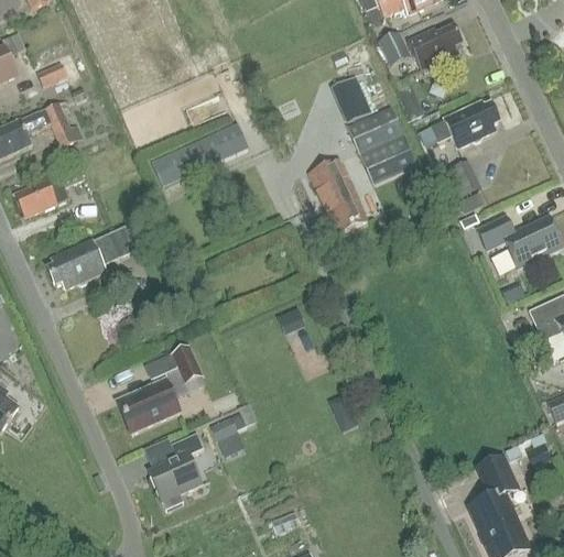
[(366,10),(378,4),(376,0),(361,0),(366,10)]
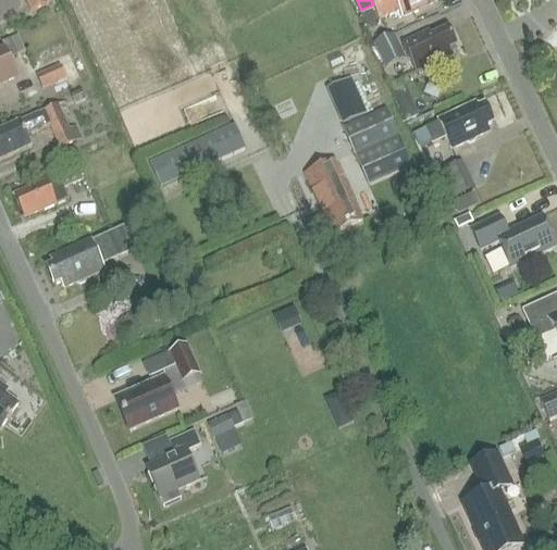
[(401,14),(432,0),(383,0),(373,4),(374,7),(379,16),(399,8),(401,14)]
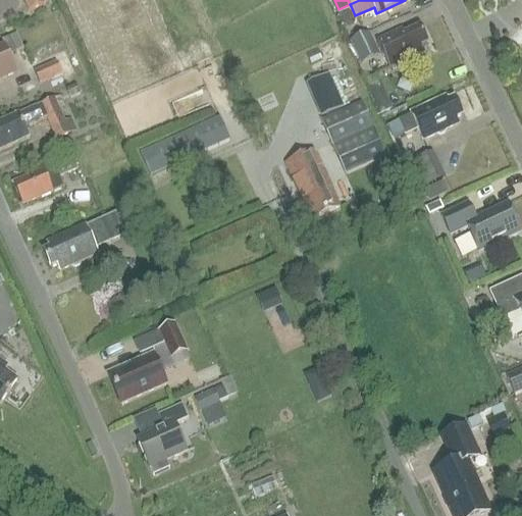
[(351,6),(337,12),(343,23),(356,16),(355,15),(351,6)]
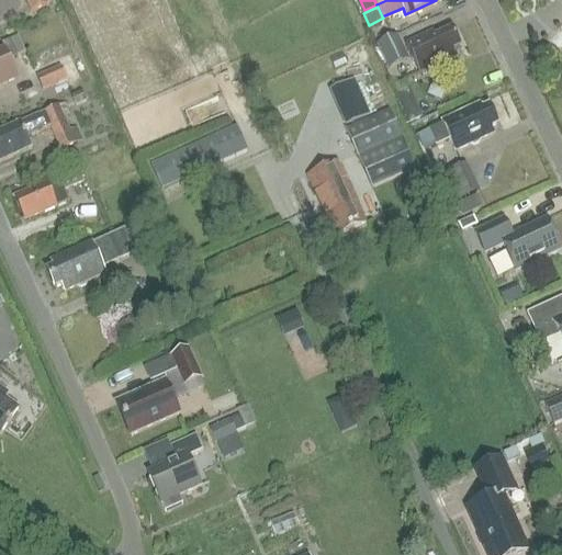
[(456,46),(461,43),(452,24),(437,32),(435,26),(403,41),(400,32),(378,42),(388,63),(413,52),(420,68),(458,51),(456,46)]
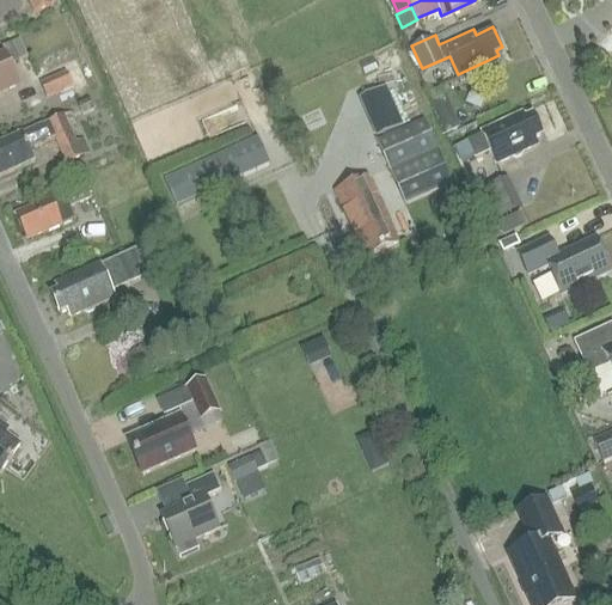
[(11,60),(25,54),(17,37),(4,43),(6,48),(0,49),(0,89),(19,80),(11,60)]
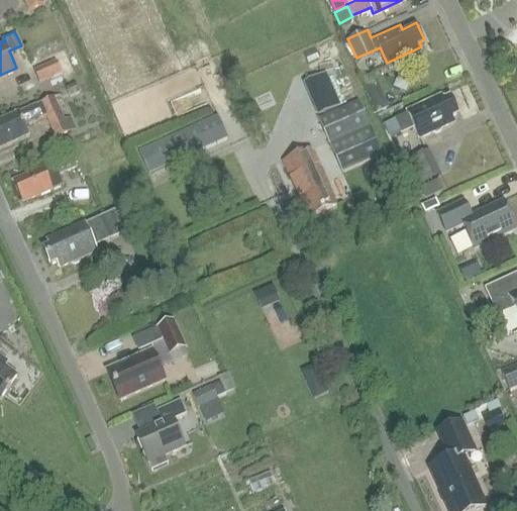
[(56,58),(34,68),(40,80),(62,70),(56,58)]
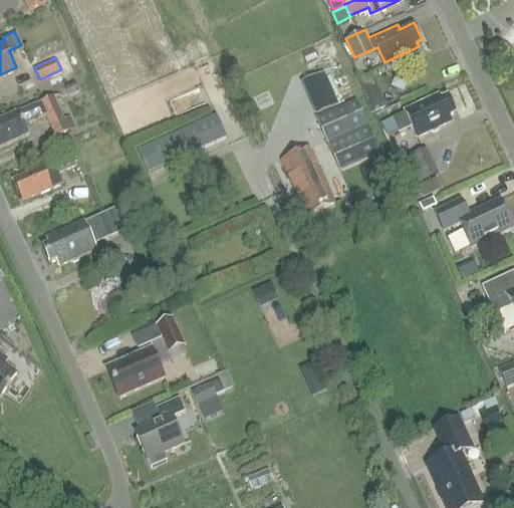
[(387,102),(371,70),(359,76),(374,108),(387,102)]
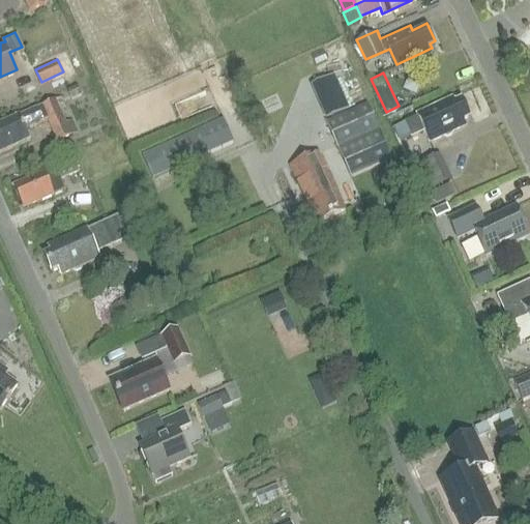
[(78,82),(67,86),(71,95),(82,90),(78,82)]
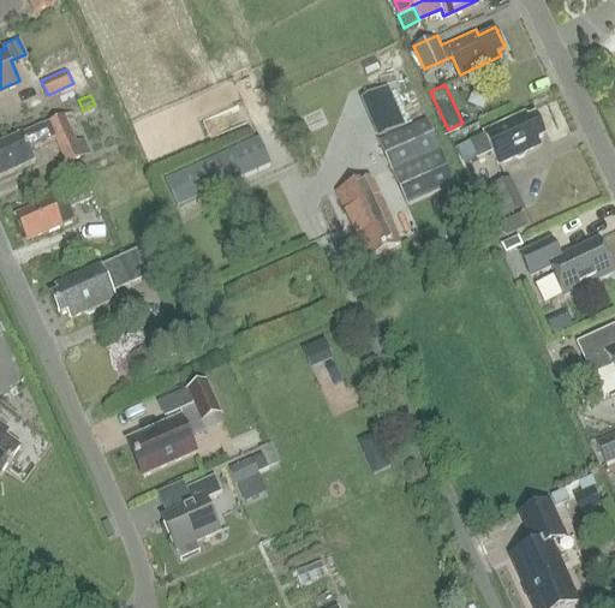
[(375,131),(360,101),(318,121),(333,152),(375,131)]
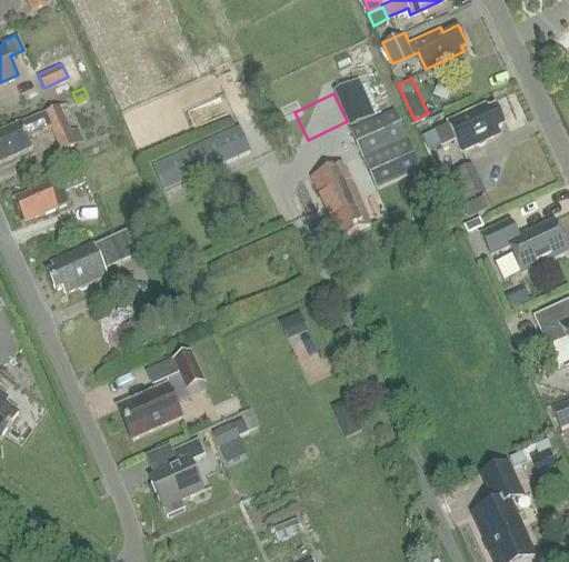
[(496,103),(489,107),(486,100),(448,117),(449,119),(435,126),(443,142),(457,136),(462,148),(501,130),(498,124),(505,121),(496,103)]
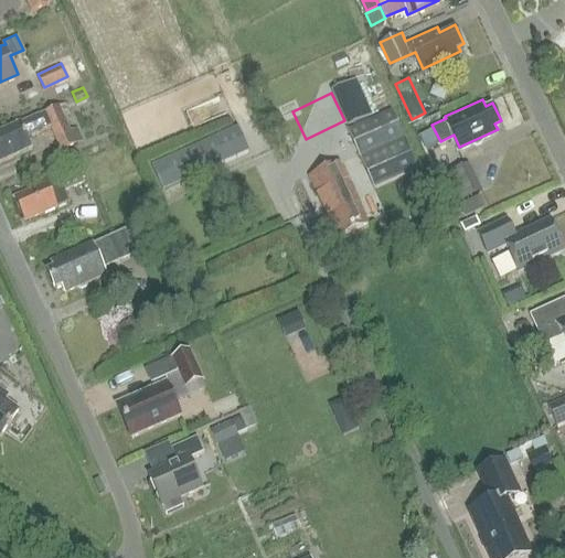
[(45,108),(61,145),(81,136),(75,124),(70,126),(59,102),(45,108)]
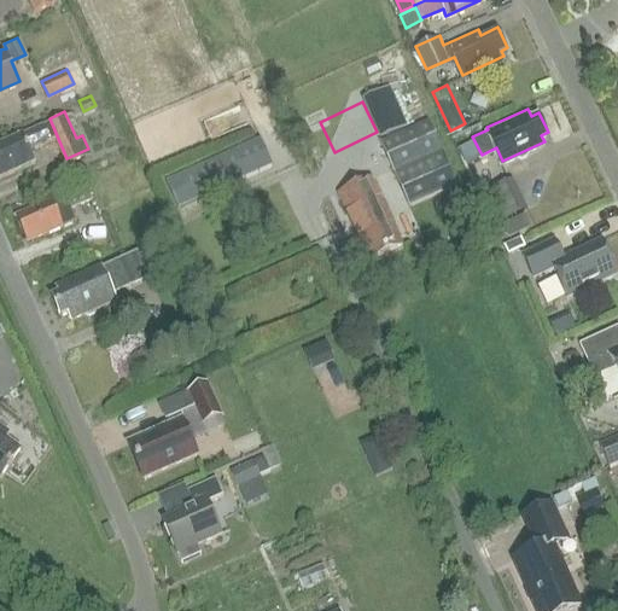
[(430,118),(384,137),(392,158),(409,199),(420,195),(450,182),(455,181),(430,118)]
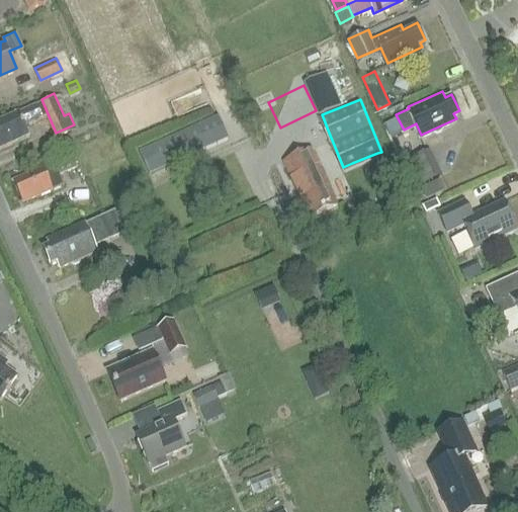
[(24,121),(41,114),(36,102),(0,117),(0,144),(28,132),(24,121)]
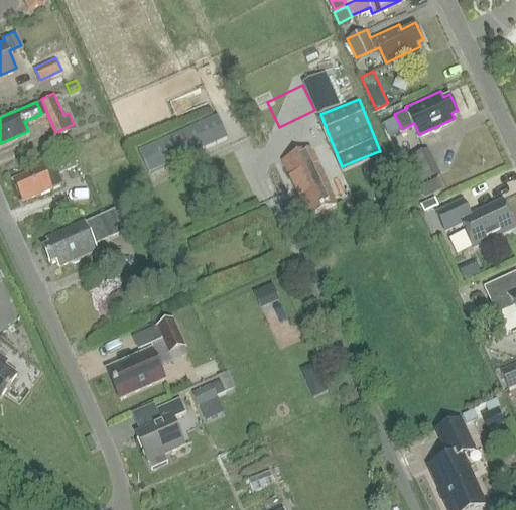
[(216,116),(138,151),(145,166),(223,131),(216,116)]
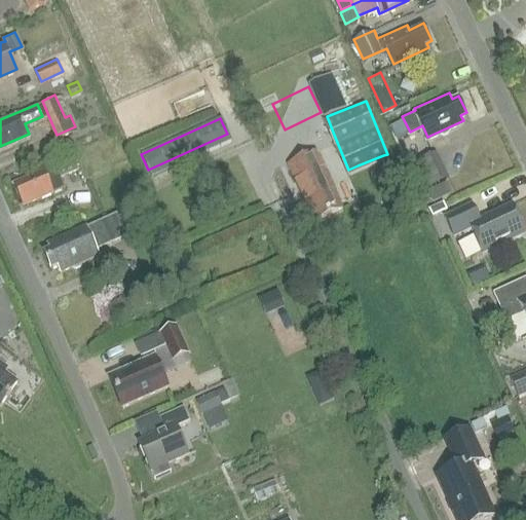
[(320,215),(342,203),(315,147),(289,160),(312,210),(316,208),(320,215)]
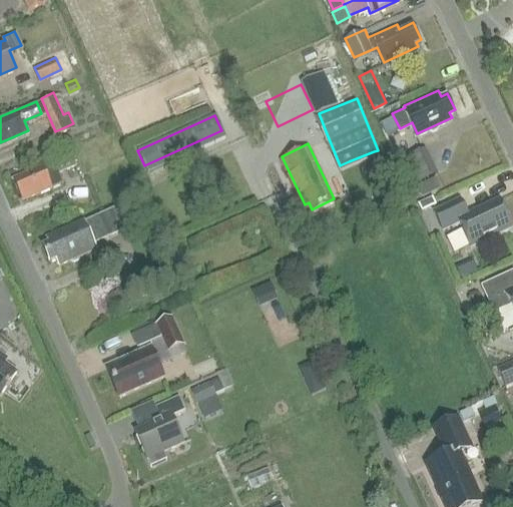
[(423,146),(404,155),(408,165),(400,168),(406,181),(414,177),(415,180),(434,171),(423,146)]
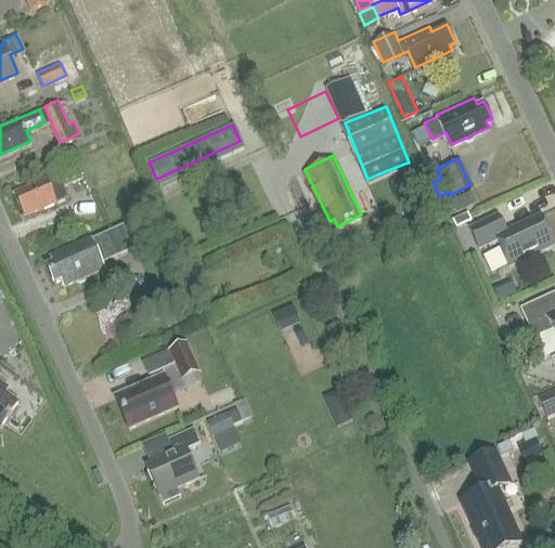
[(71,181),(82,175),(78,165),(15,192),(25,216),(68,196),(62,180),(69,177),(71,181)]
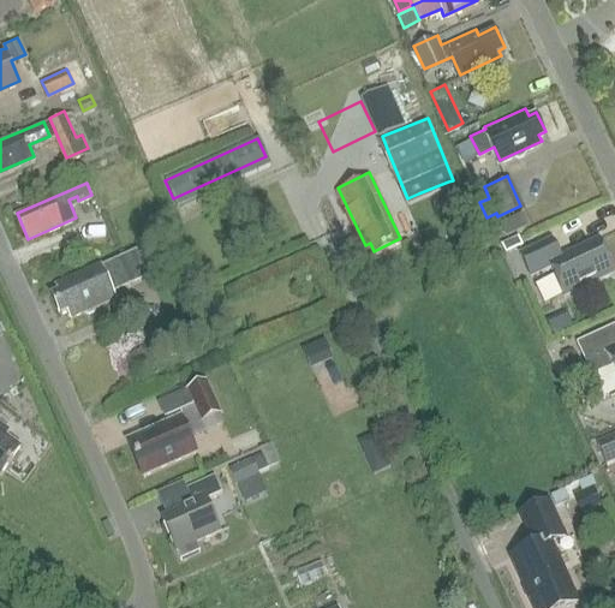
[(168,230),(155,236),(160,245),(173,239),(168,230)]
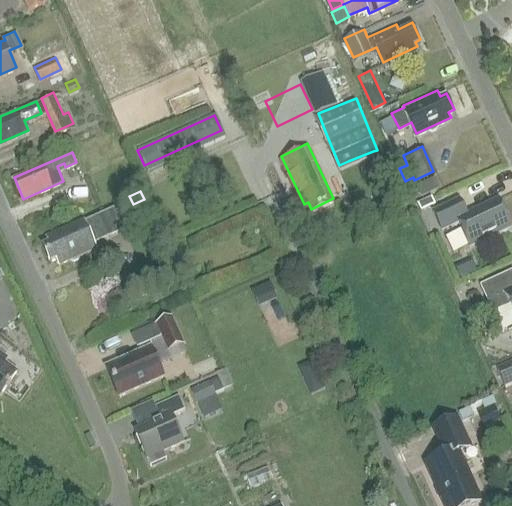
[(511,224),(498,195),(466,210),(459,196),(434,208),(442,227),(459,219),(470,243),(511,224)]
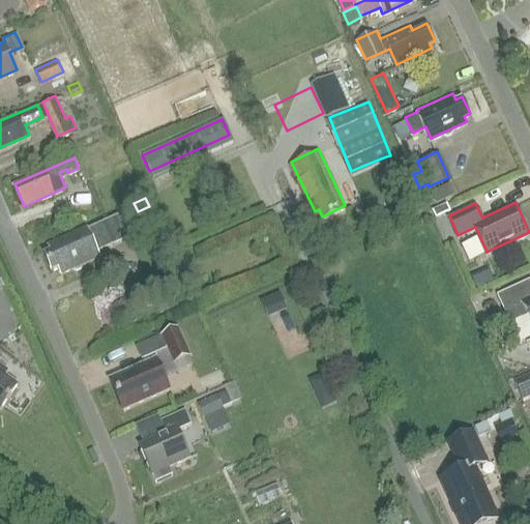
[(117,212),(87,226),(87,225),(48,242),(51,251),(45,253),(53,269),(58,266),(60,272),(100,254),(97,249),(127,235),(117,212)]
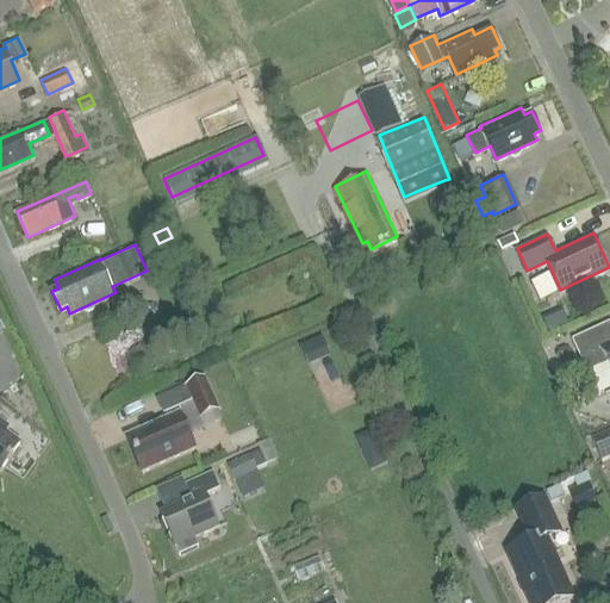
[(609,364),(609,324),(608,319),(572,335),(587,368),(608,359),(609,364)]
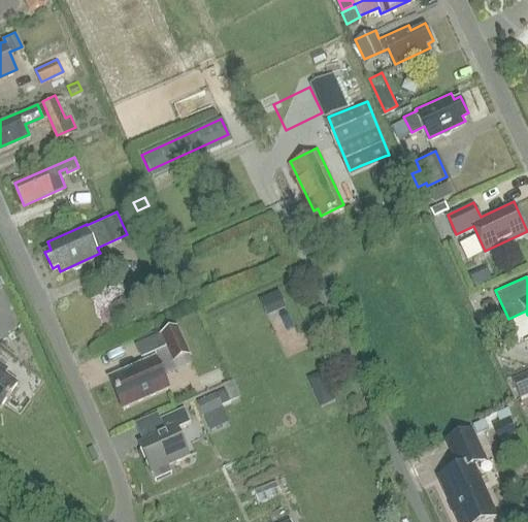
[(305,290),(300,292),(303,300),(308,298),(305,290)]
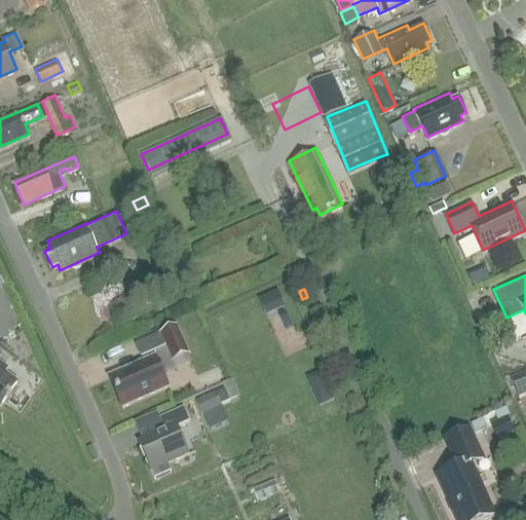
[(491,297),(480,303),(485,313),(496,308),(491,297)]
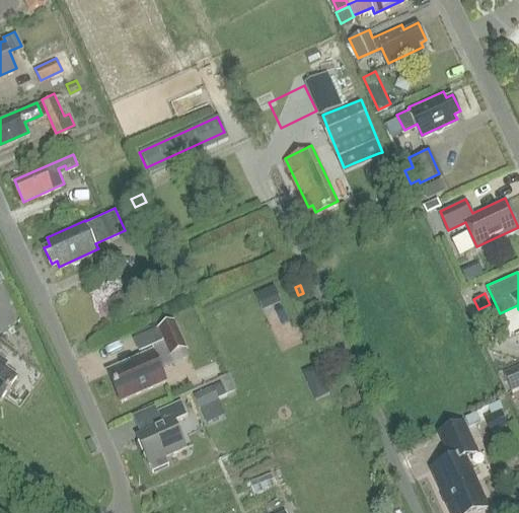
[(175,317),(134,337),(139,349),(163,338),(170,353),(188,345),(182,333),(188,331),(181,316),(176,318),(175,317)]
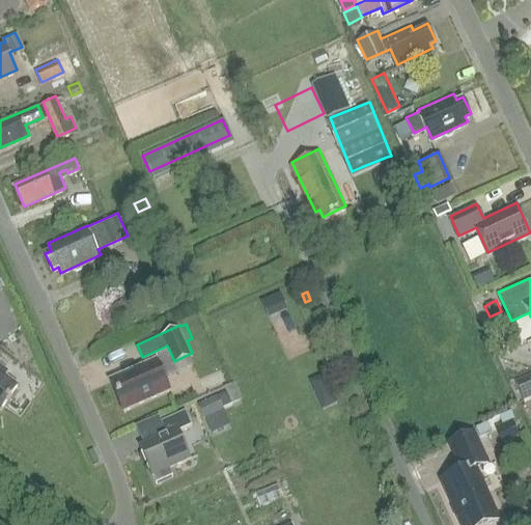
[(169,387),(156,357),(110,378),(123,408),(169,387)]
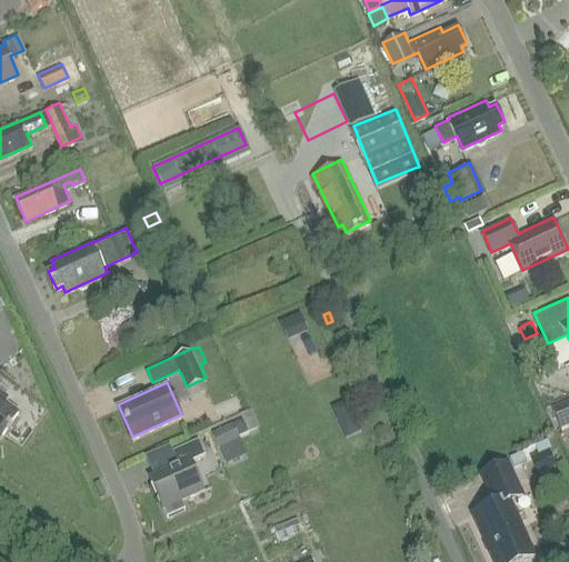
[(0,437),(1,438),(20,411),(0,395),(0,437)]
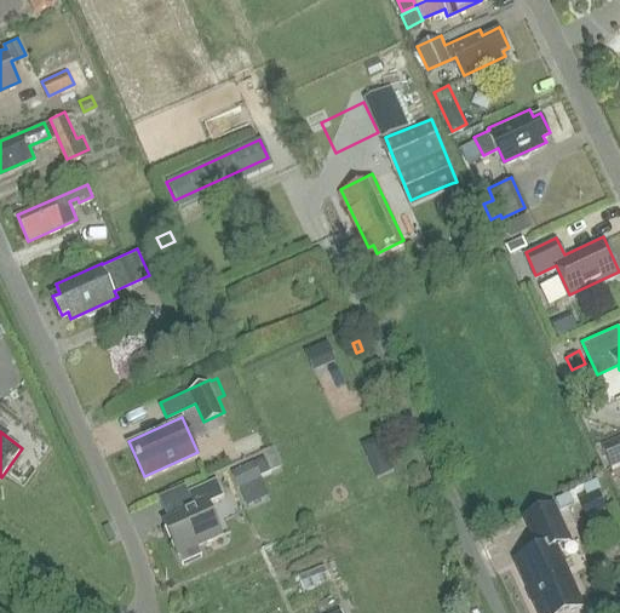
[(619,434),(602,444),(612,464),(619,460),(619,434)]
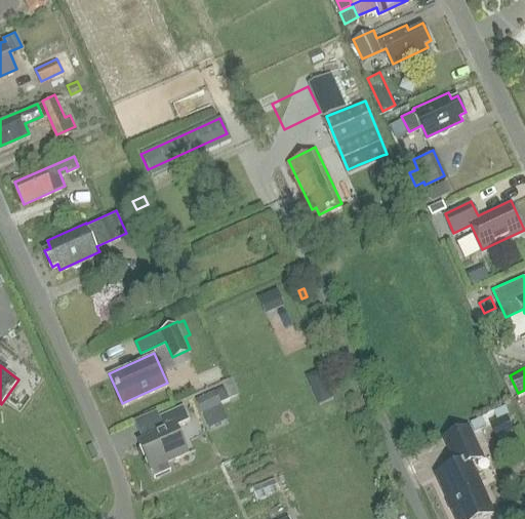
[(327,385),(314,391),(319,400),(332,394),(327,385)]
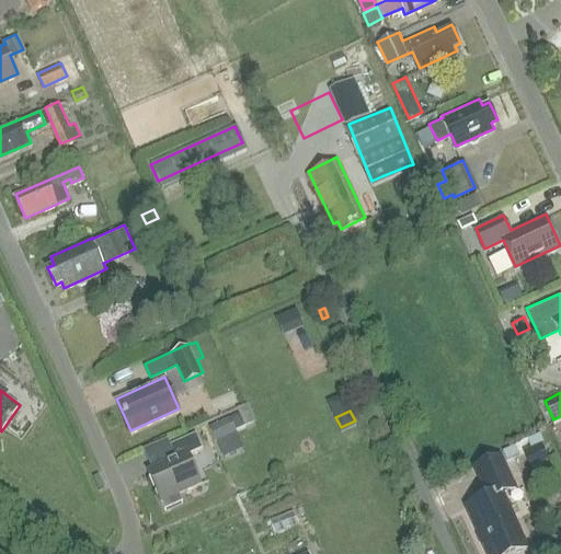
[(239,412),(209,424),(216,438),(236,429),(235,426),(243,423),(239,412)]
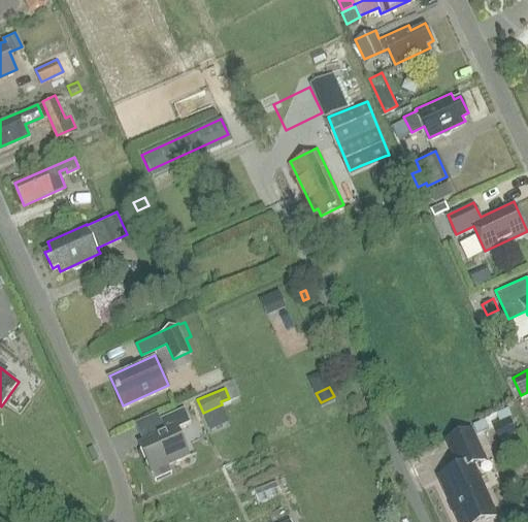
[(170,468),(167,461),(188,452),(176,425),(190,419),(184,405),(160,416),(165,428),(138,441),(151,469),(152,468),(155,476),(170,468)]
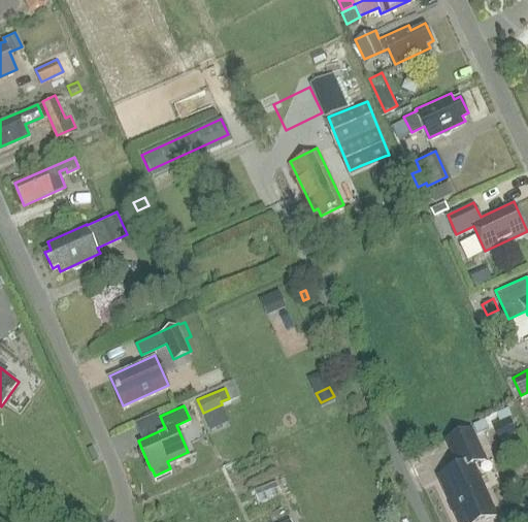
[(498,435),(516,428),(509,413),(492,420),(498,435)]
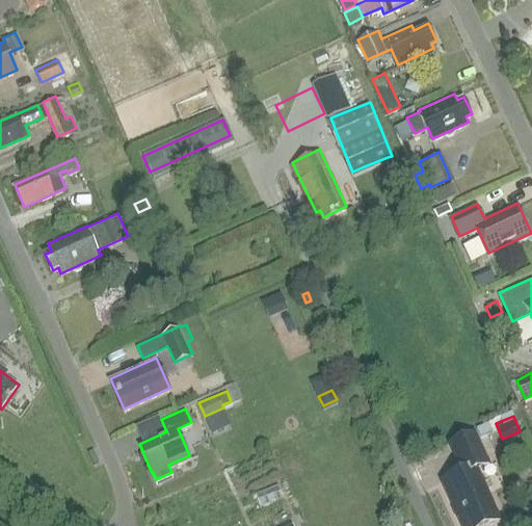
[(442,477),(463,525),(477,525),(500,516),(478,466),(488,461),(475,429),(449,441),(461,469),(442,477)]
